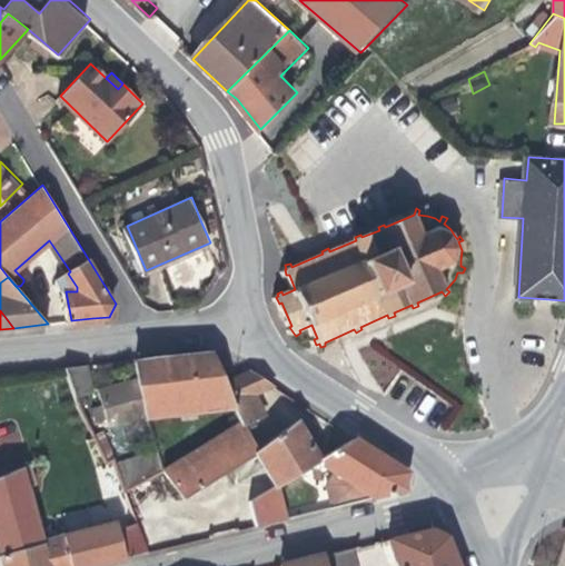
[(383,336),(363,348),(384,381),(403,370),(383,336)]
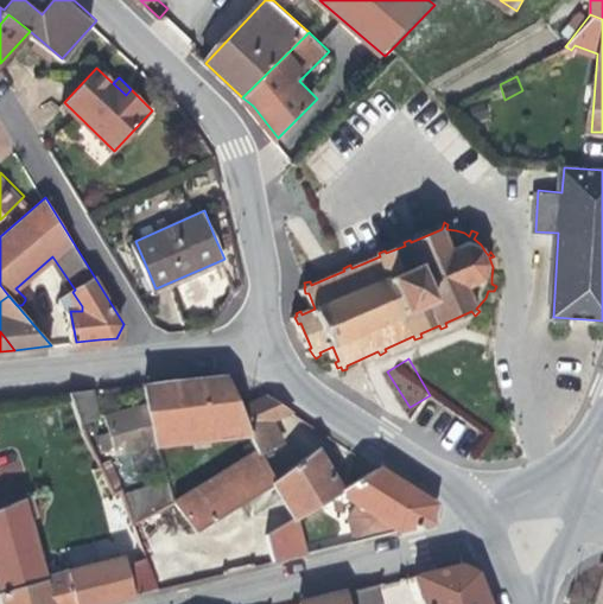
[(200,377),(147,383),(151,408),(158,436),(252,426),(243,407),(227,374),(200,377)]
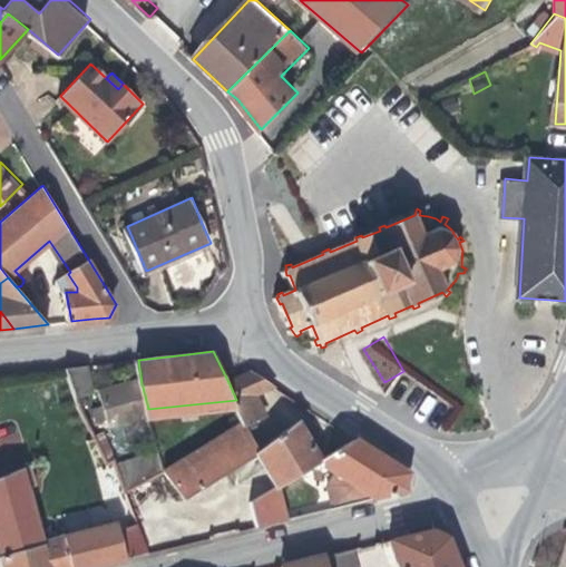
[(86,367),(66,369),(77,392),(91,389),(86,367)]
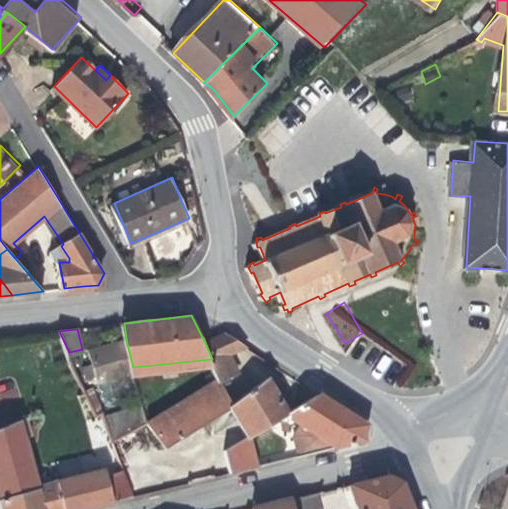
[(205,343),(212,359),(223,383),(228,381),(226,377),(237,372),(229,356),(248,346),(225,332),(205,343)]
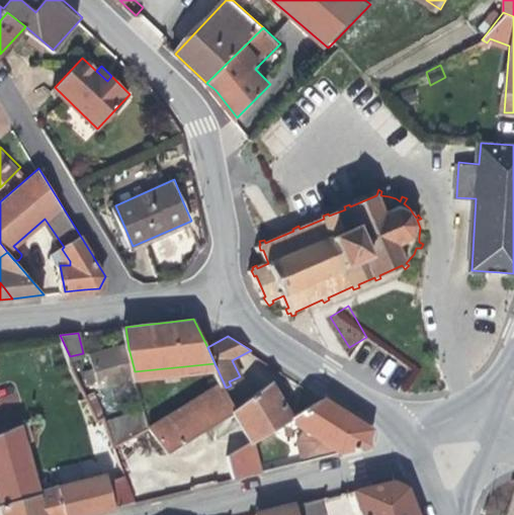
[(134,377),(125,347),(108,351),(92,355),(101,385),(134,377)]
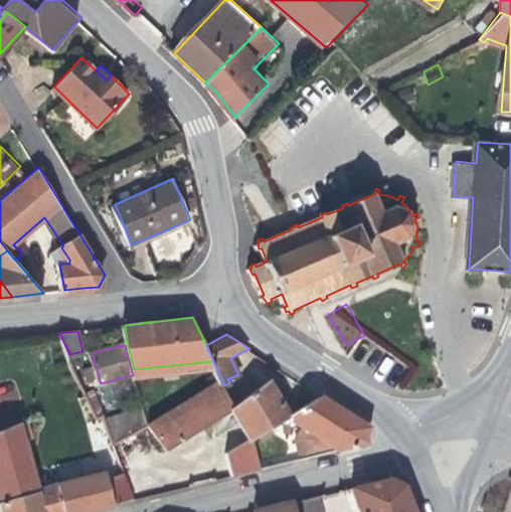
[(236,409),(249,440),(279,422),(291,414),(281,398),(271,380),(232,401),(236,409)]
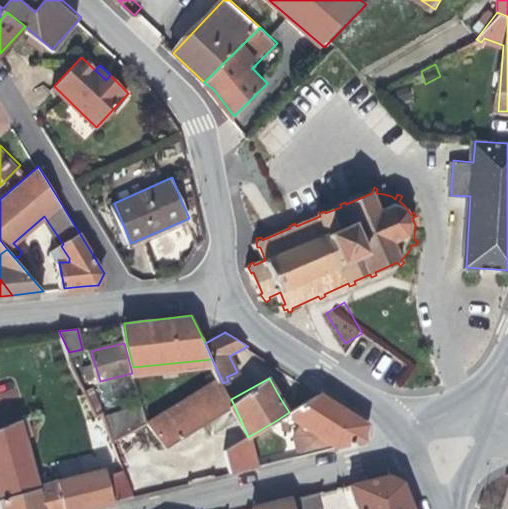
[(92,387),(85,390),(94,409),(101,405),(92,387)]
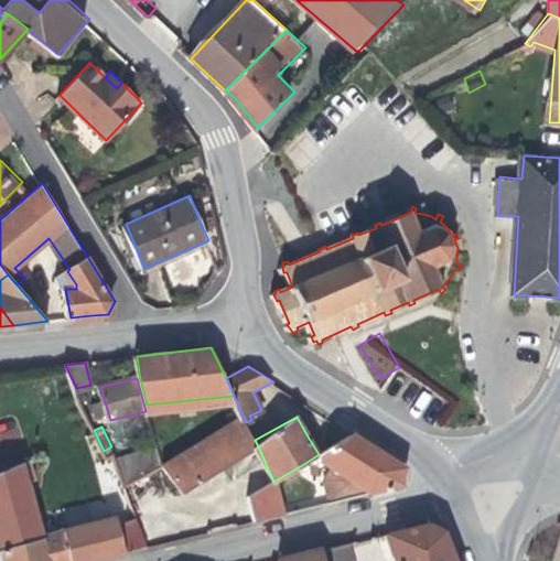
[(179,491),(259,449),(255,440),(247,427),(169,470),(179,491)]
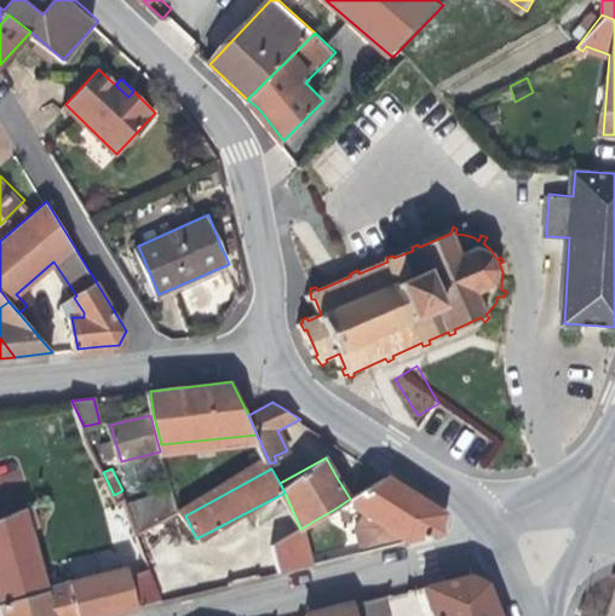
[(401,533),(409,539),(443,531),(447,513),(419,496),(389,477),(350,499),(374,516),(401,533)]
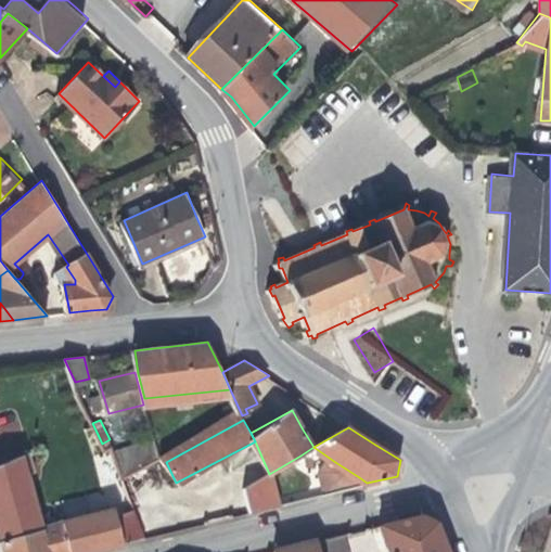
[(124,477),(127,476),(162,453),(155,433),(115,448),(124,477)]
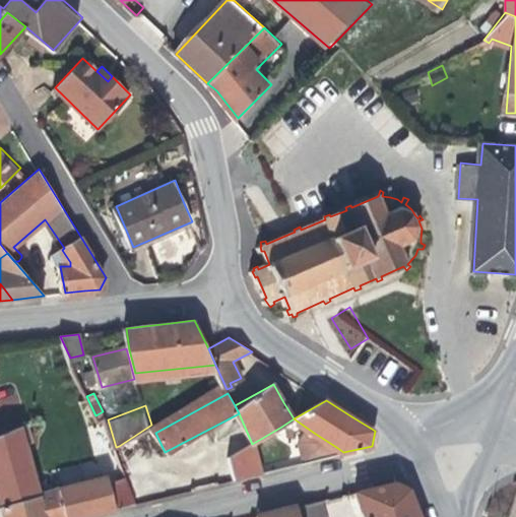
[(28,421),(0,433),(0,500),(4,516),(67,516),(60,488),(40,492),(24,439),(33,436),(28,421)]
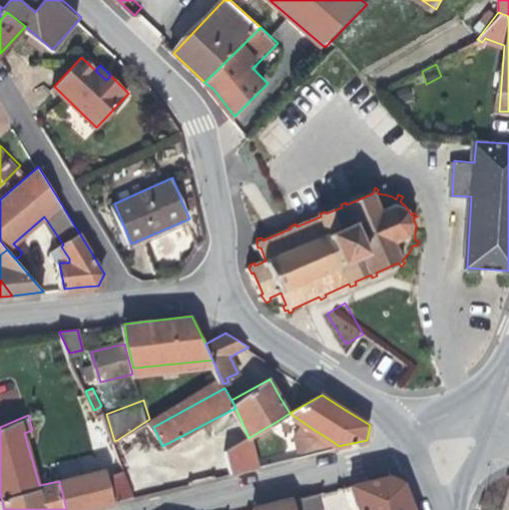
[(278,421),(248,438),(252,447),(284,430),(278,421)]
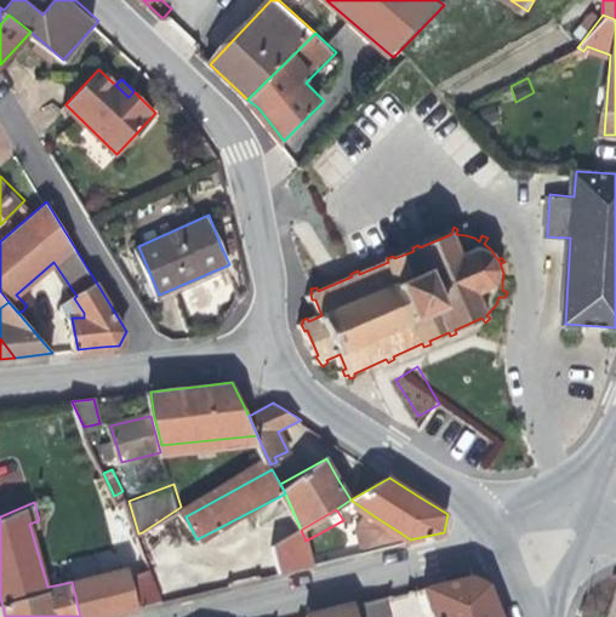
[(394,542),(401,533),(375,516),(369,525),(394,542)]
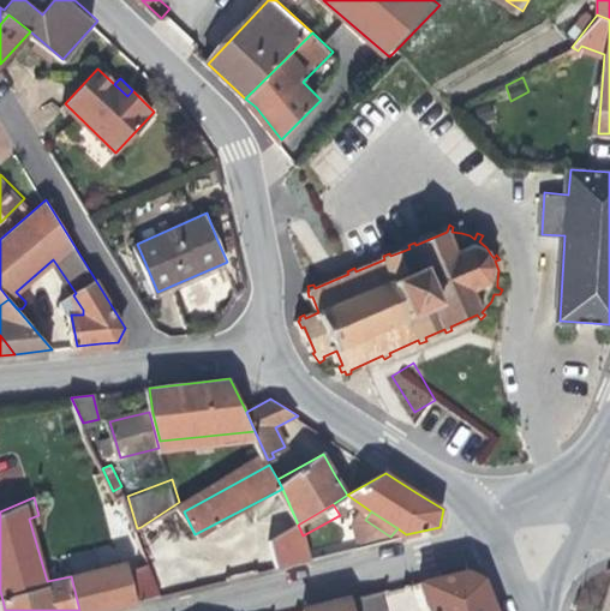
[(271,540),(277,565),(310,558),(303,535),(298,525),(271,540)]
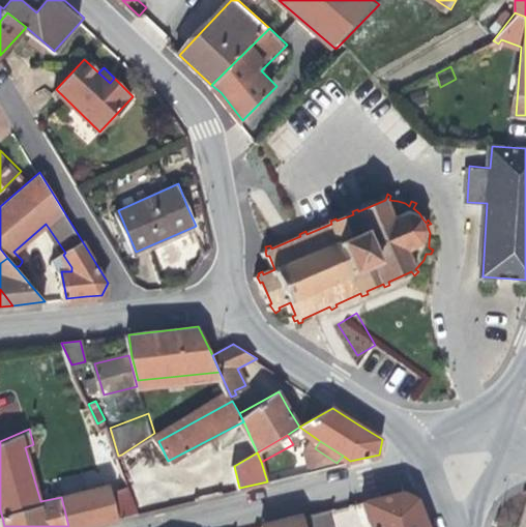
[(113,492),(120,518),(140,513),(132,487),(113,492)]
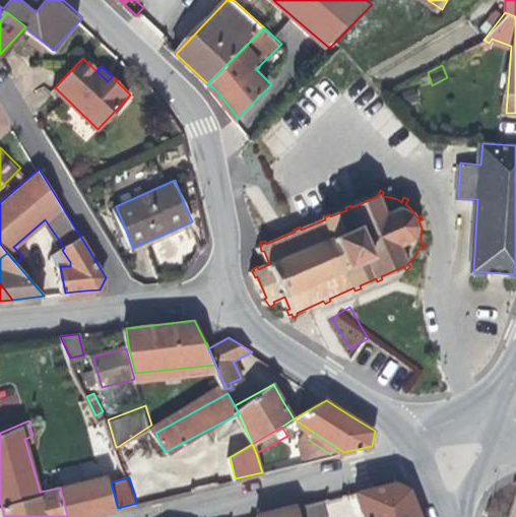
[(397,481),(356,492),(365,516),(421,516),(412,491),(397,481)]
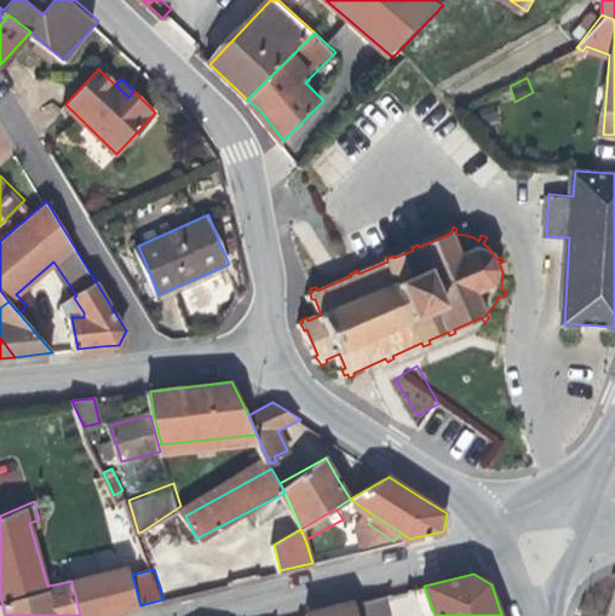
[(391,615),(386,594),(354,603),(357,615),(391,615)]
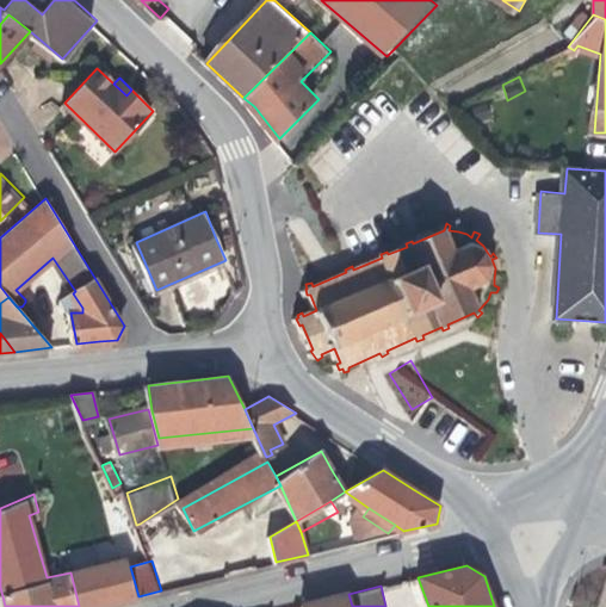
[(325,600),(303,606),(352,606),(348,594),(325,600)]
